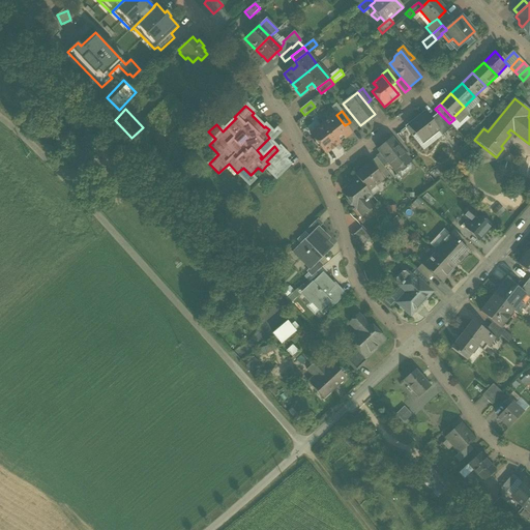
[(432,122),(424,113),(406,127),(413,136),(415,134),(420,140),(425,136),(428,140),(437,131),(439,135),(444,130),(445,129),(437,119),(436,120),(436,119),(432,122)]
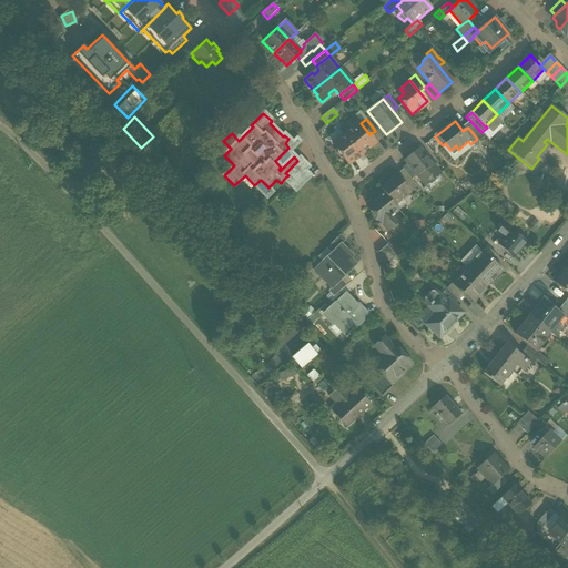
[(361,123),(359,122),(351,129),(352,130),(346,134),(362,153),(376,142),(369,134),(361,123)]
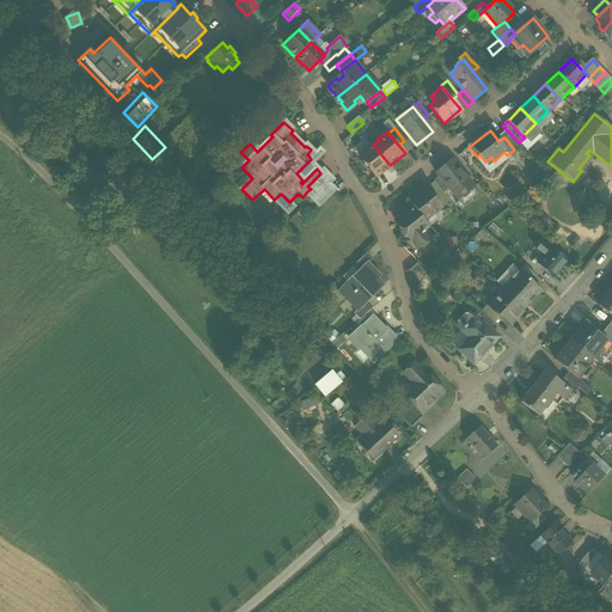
[(519,142),(509,133),(503,138),(503,139),(505,138),(514,150),(513,151),(515,153),(522,147),(519,142)]
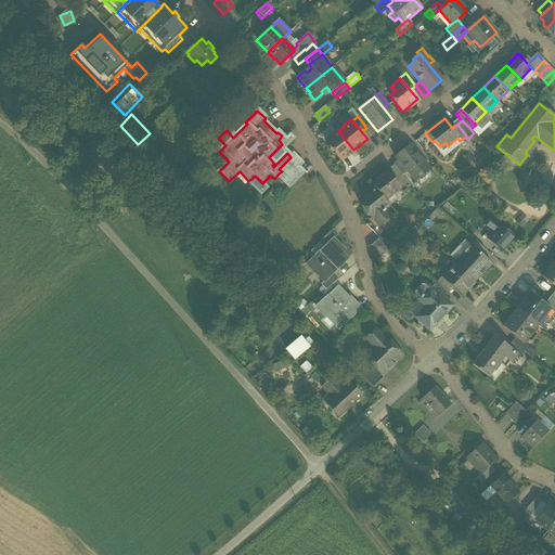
[(156,130),(151,136),(150,133),(138,144),(149,155),(165,140),(156,130)]
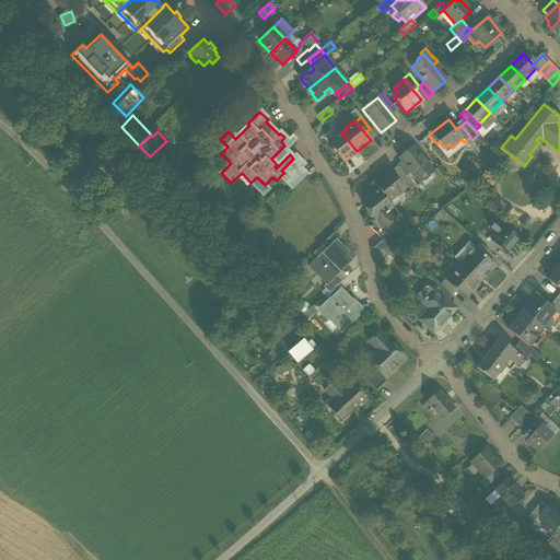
[(357,151),(341,132),(333,140),(334,142),(330,146),(343,162),(349,159),(351,159),(353,156),(353,154),(357,151)]
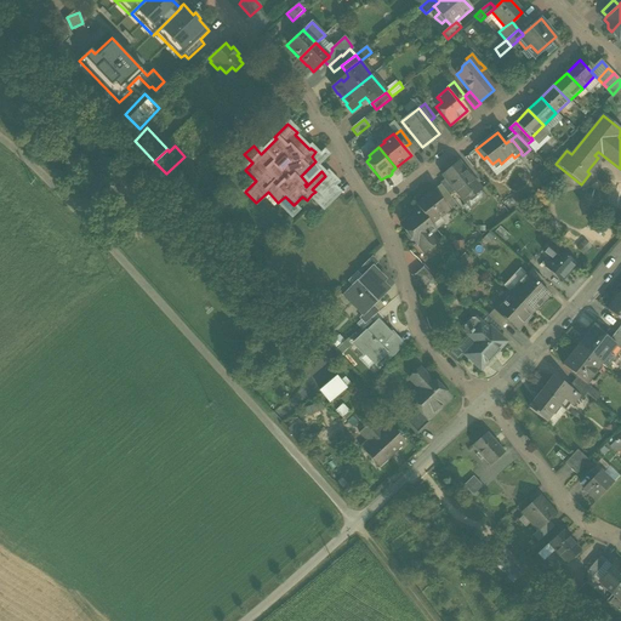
[(459,163),(442,176),(445,180),(454,191),(465,204),(480,191),(459,163)]
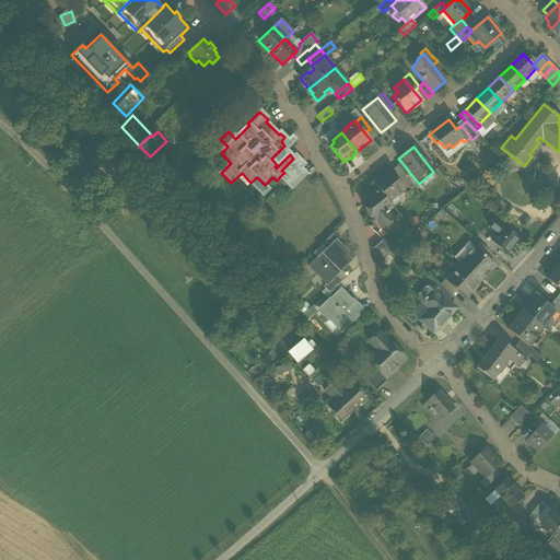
[(293,159),(281,171),(284,173),(290,178),(300,168),(303,164),(295,156),(293,159)]
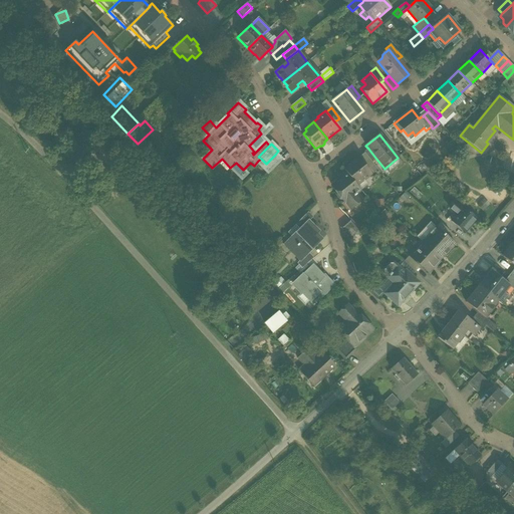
[(375,158),(368,149),(363,152),(364,154),(371,162),(375,158)]
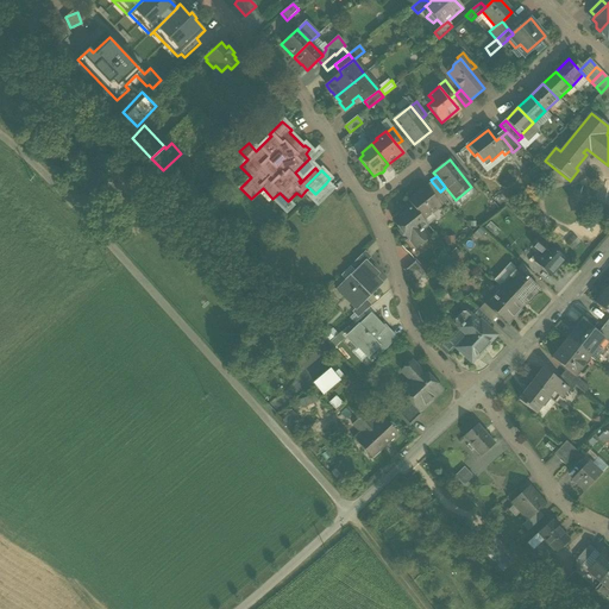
[(440,192),(432,182),(427,186),(435,198),(441,193),(440,192)]
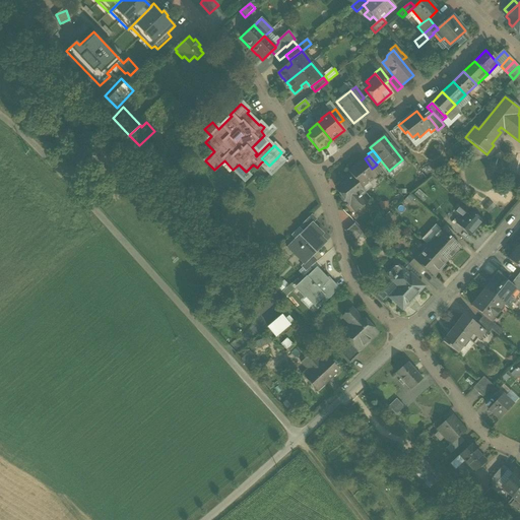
[(269,166),(265,169),(270,175),(283,161),(278,156),(269,166)]
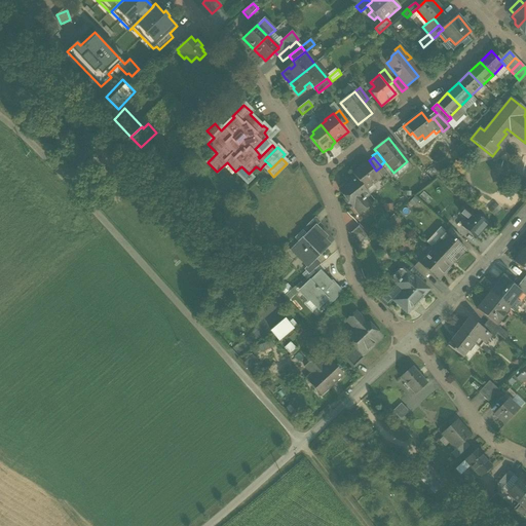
[(367,162),(351,174),(353,176),(365,190),(380,179),(367,162)]
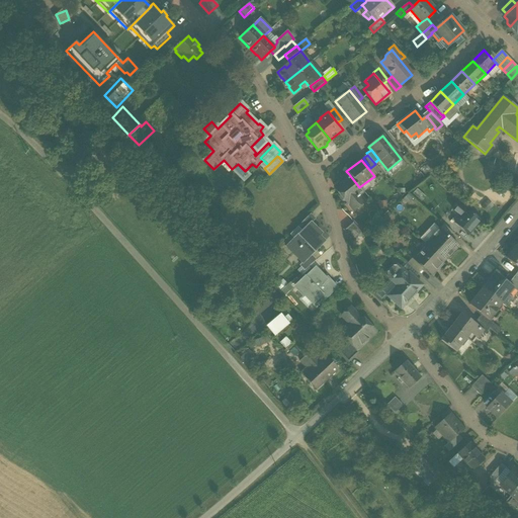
[(375,164),(370,168),(373,172),(378,168),(375,164)]
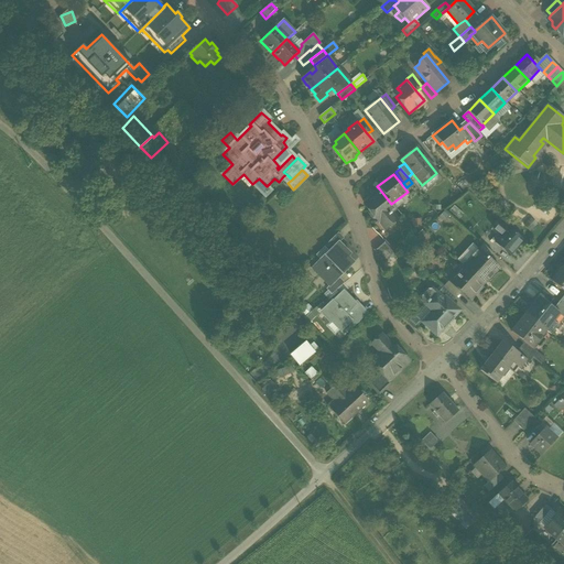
[(391,204),(379,188),(372,194),(373,197),(364,205),(369,212),(368,212),(368,214),(372,219),(375,219),(378,223),(379,221),(383,227),(394,218),(390,213),(396,209),(391,204)]
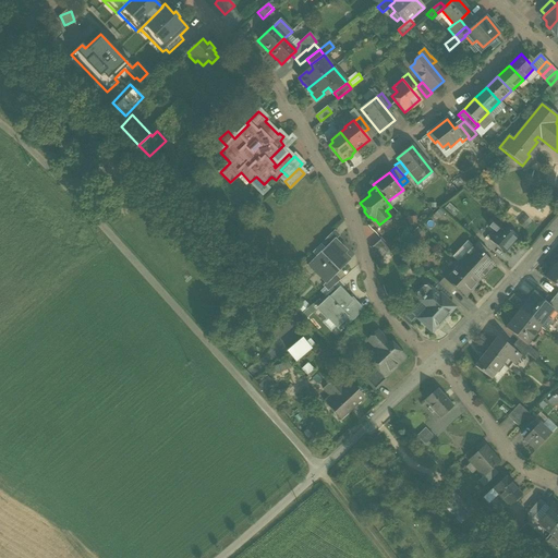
[(518,239),(494,218),(487,226),(496,233),(489,240),(505,253),(518,239)]
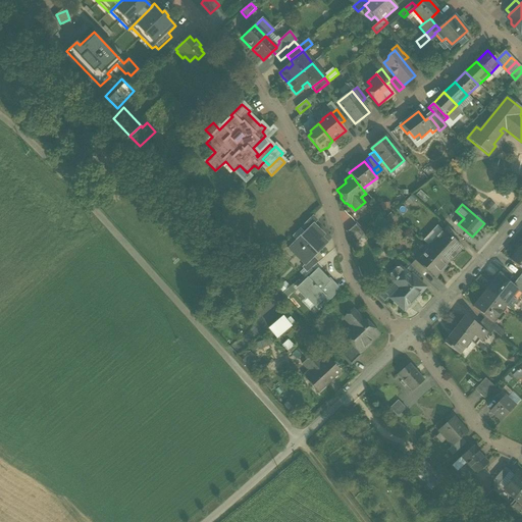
[(312,217),(301,227),(305,232),(313,225),(317,221),(312,217)]
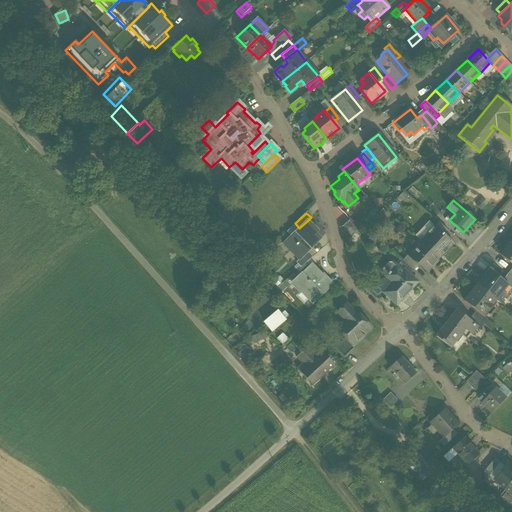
[(348,219),(340,227),(343,231),(341,232),(344,235),(343,236),(346,239),(357,230),(348,219)]
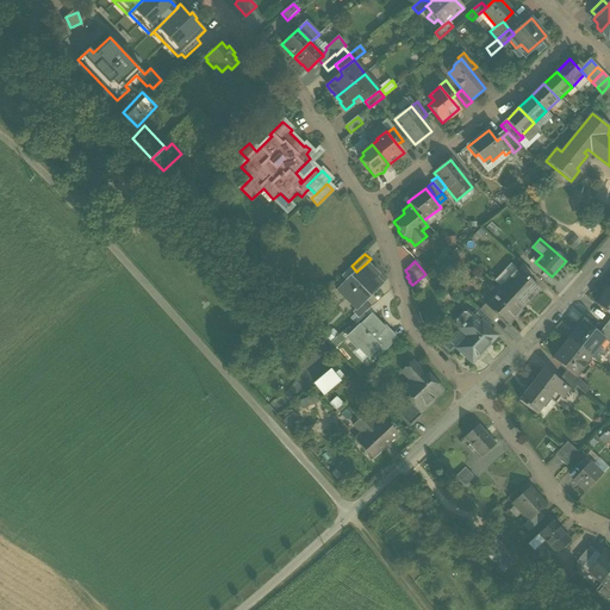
[(356,272),(353,275),(341,287),(348,294),(344,298),(356,310),(365,302),(381,285),(375,279),(378,275),(366,263),(356,272)]
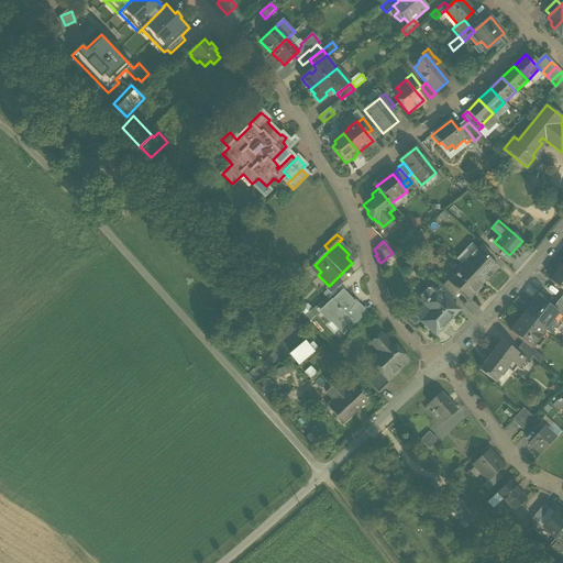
[(492,253),(482,244),(476,249),(479,252),(479,251),(487,257),(492,253)]
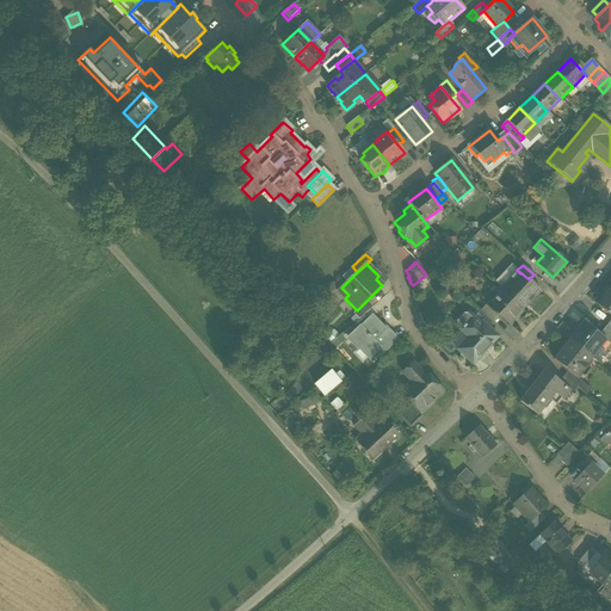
[(517,270),(501,288),(524,309),(541,291),(529,279),(520,272),(520,273),(517,270)]
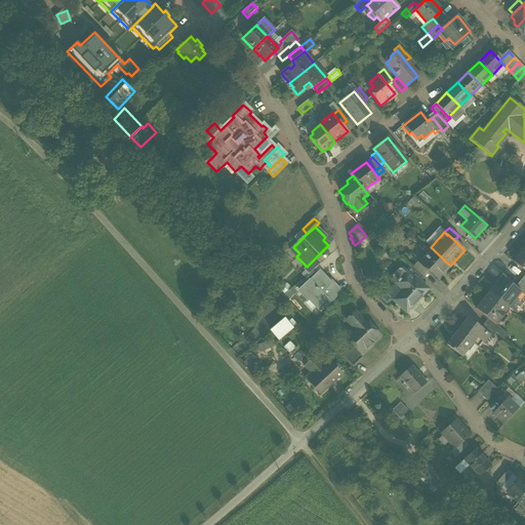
[(450,266),(431,247),(417,260),(437,279),(450,266)]
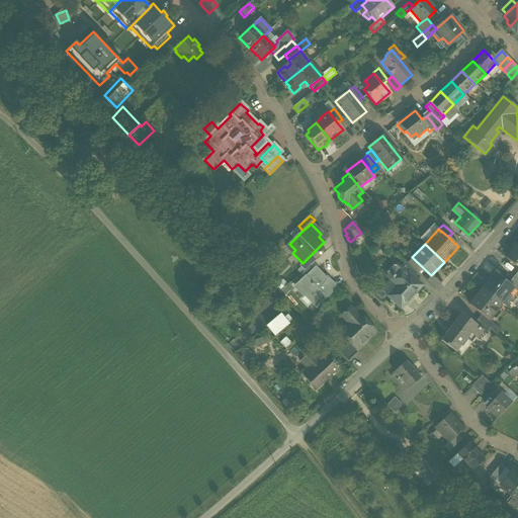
[(517,244),(506,259),(517,268),(517,244)]
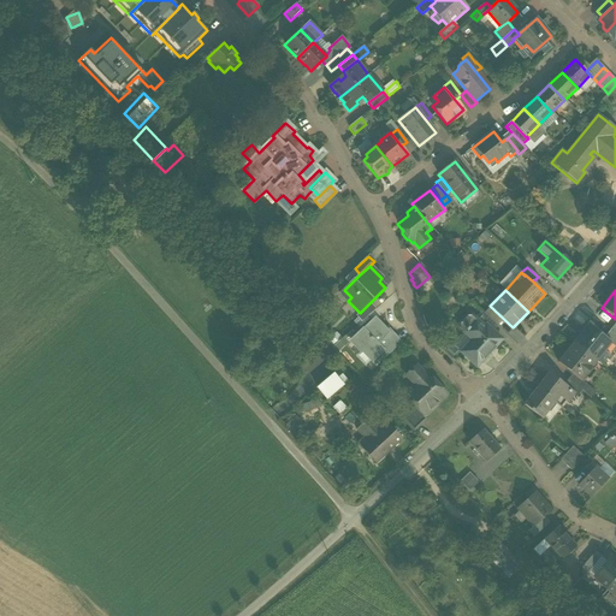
[(374,311),(368,304),(360,313),(357,315),(362,321),(374,311)]
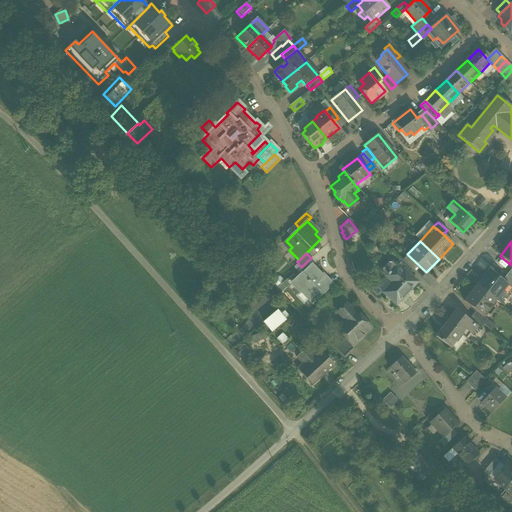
[(413,271),(402,260),(397,266),(407,276),(409,275),(413,271)]
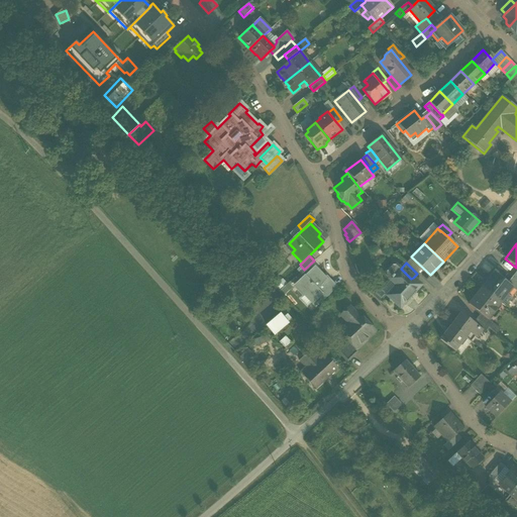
[(401,269),(399,268),(389,279),(396,286),(387,296),(400,308),(421,285),(413,278),(411,279),(401,269)]
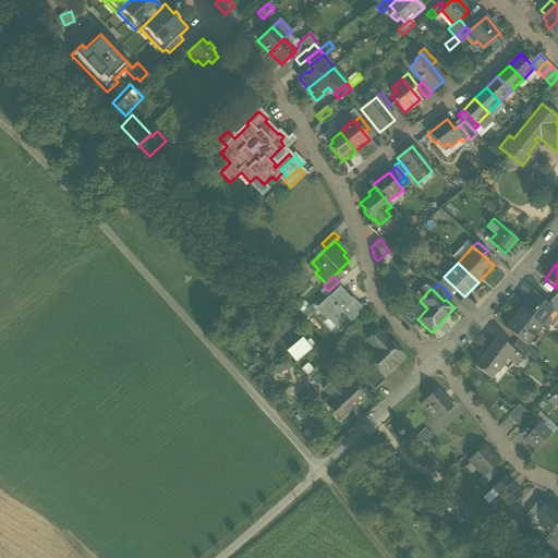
[(340,290),(329,300),(328,299),(319,307),(328,316),(327,317),(337,327),(346,319),(344,319),(356,307),(340,290)]
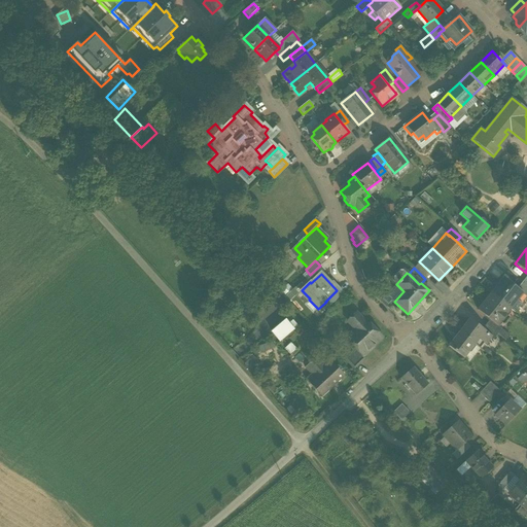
[(517,288),(503,278),(490,294),(510,310),(523,293),(517,288)]
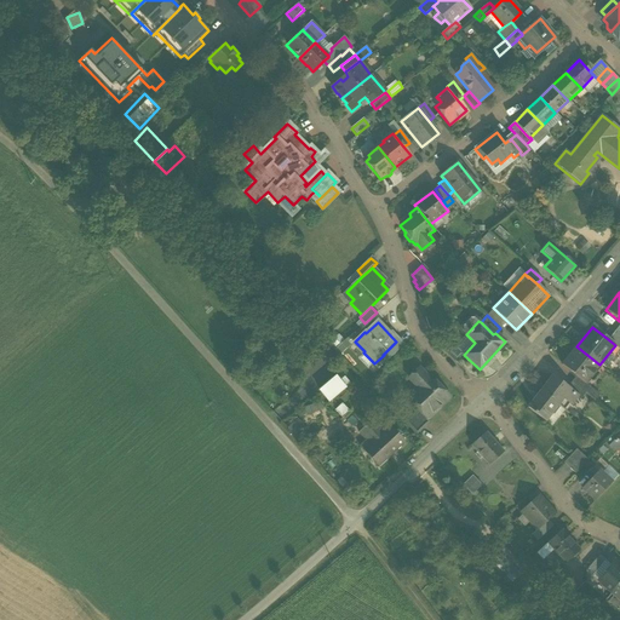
[(619,334),(615,332),(608,339),(615,345),(616,346),(618,344),(619,345),(619,334)]
